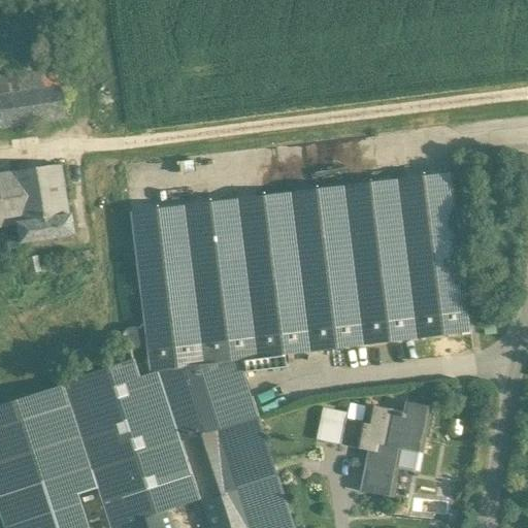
[(58,70),(17,76),(20,93),(60,87),(58,70)]
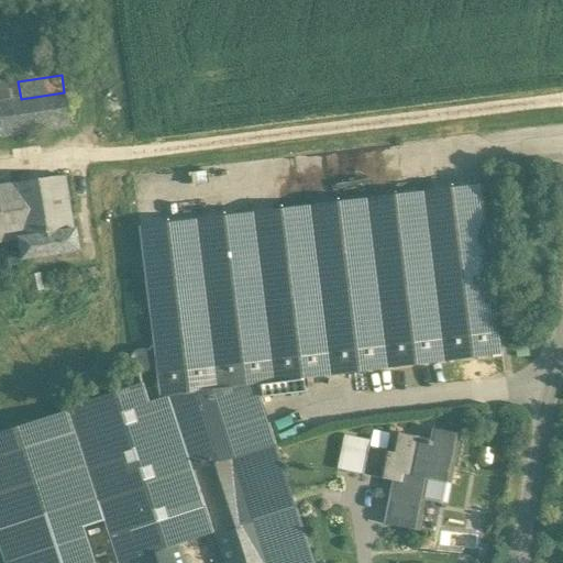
[(18,81),(0,84),(0,101),(21,99),(18,81)]
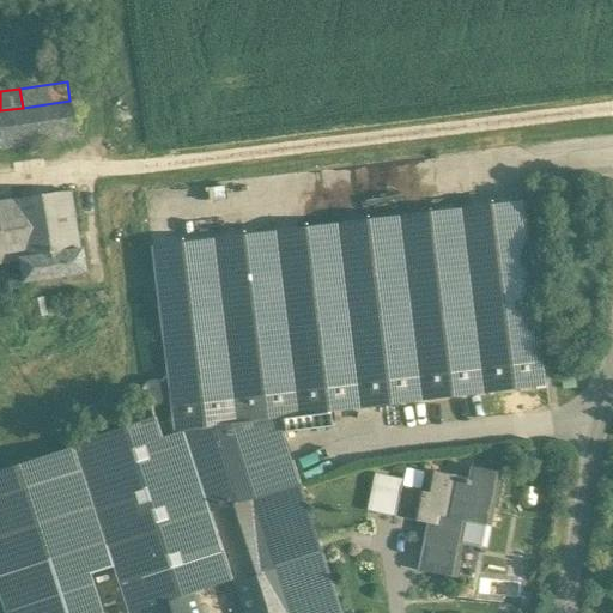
[(23,108),(0,110),(0,150),(76,138),(70,101),(23,108)]
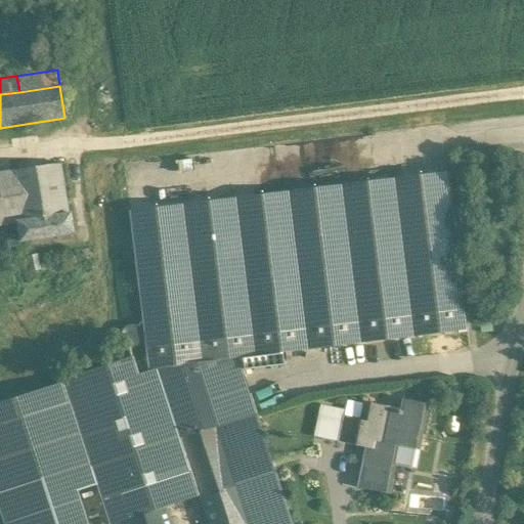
[(0,226),(17,224),(14,206),(67,198),(61,164),(0,173),(0,226)]
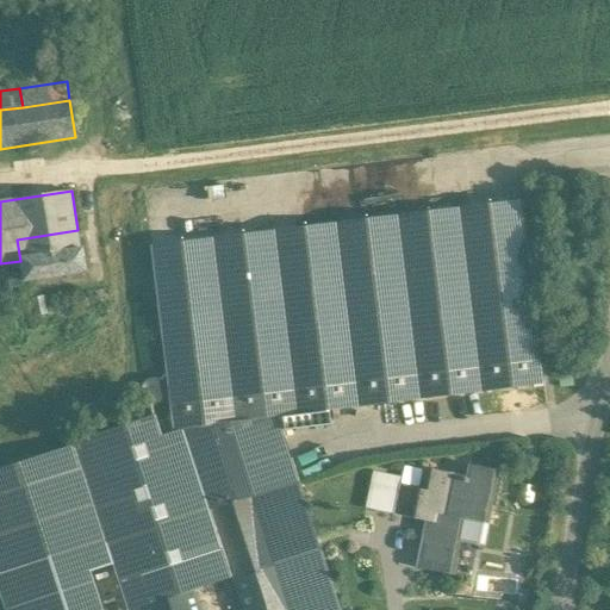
[(521,203),(151,248),(173,430),(184,429),(278,417),(543,385),(521,203)]
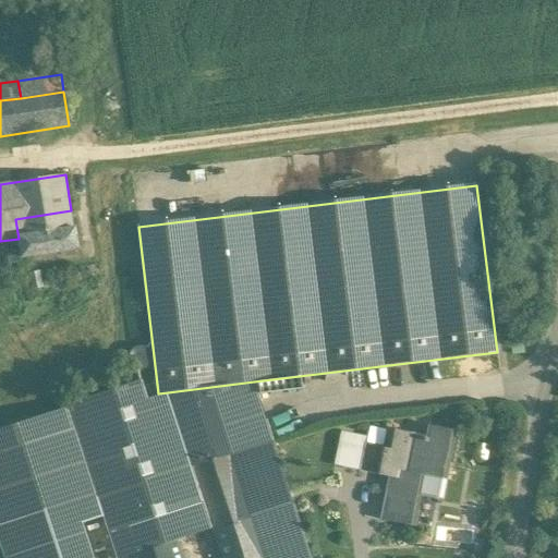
[(71,210),(15,219),(19,239),(22,258),(79,250),(75,228),(73,228),(71,210)]
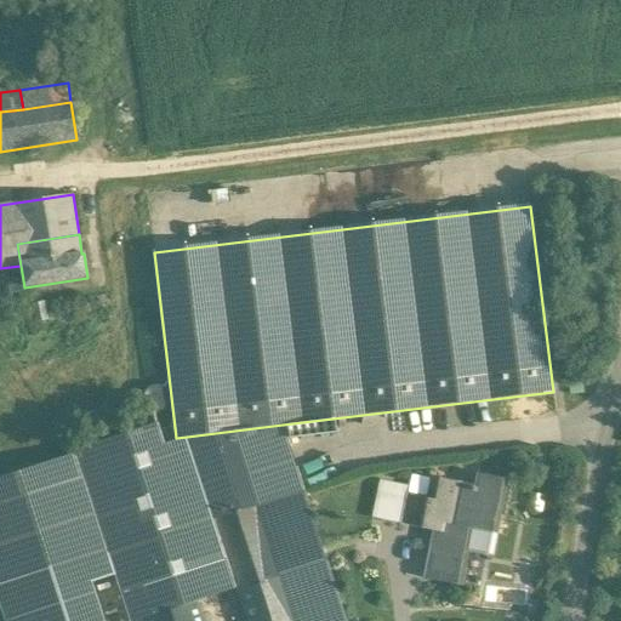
[(187,437),(165,444),(158,423),(74,450),(75,454),(101,530),(109,558),(114,575),(129,620),(136,620),(237,588),(214,519),(187,437)]
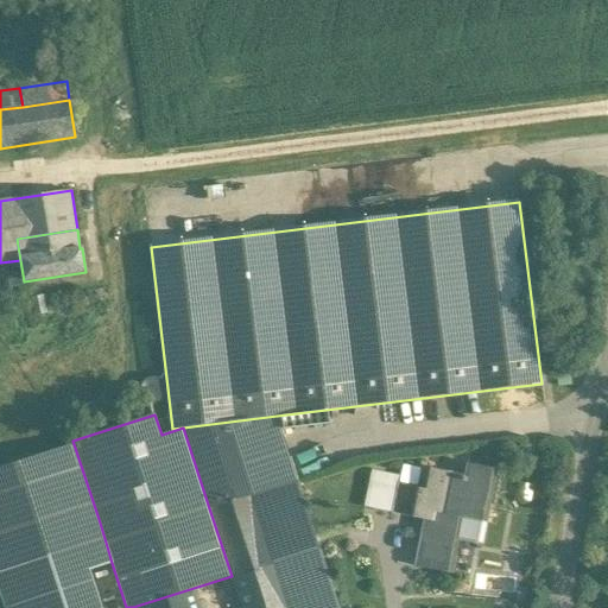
[(277,416),(183,428),(209,508),(211,507),(297,480),(298,481),(298,480),(277,416)]
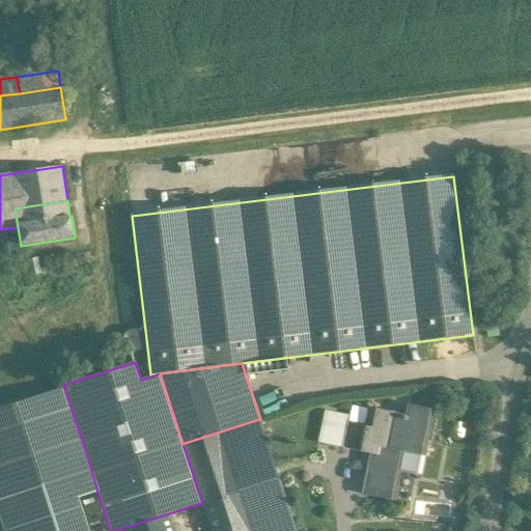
[(64,388),(0,409),(0,518),(4,530),(88,530),(78,499),(98,492),(93,477),(86,453),(64,388)]
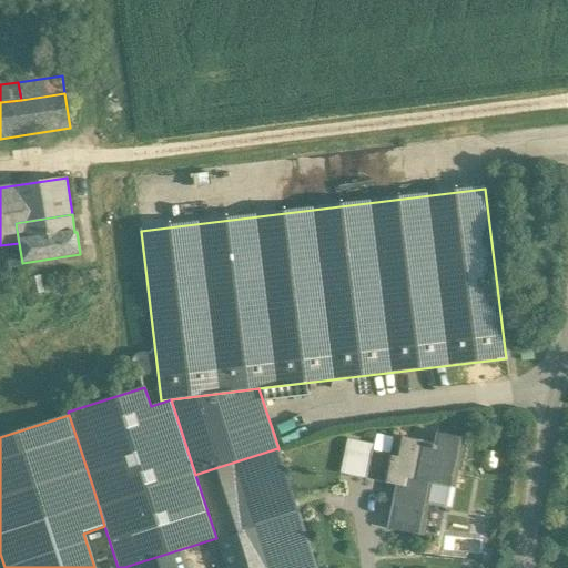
[(436,445),(399,437),(396,457),(391,456),(386,477),(399,479),(389,529),(422,536),(428,504),(450,507),(464,439),(438,434),(436,445)]
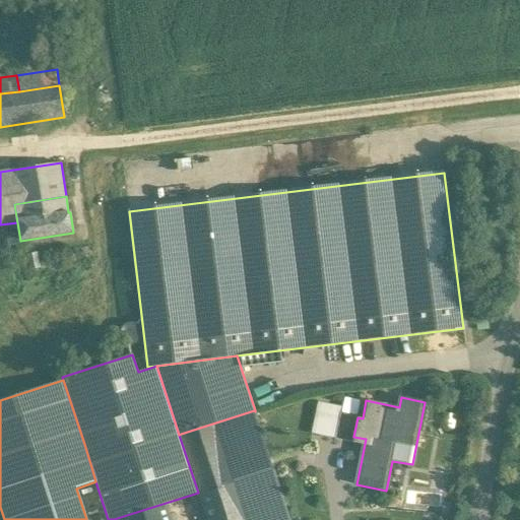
[(309,432),(334,436),(340,404),(315,399),(309,432)]
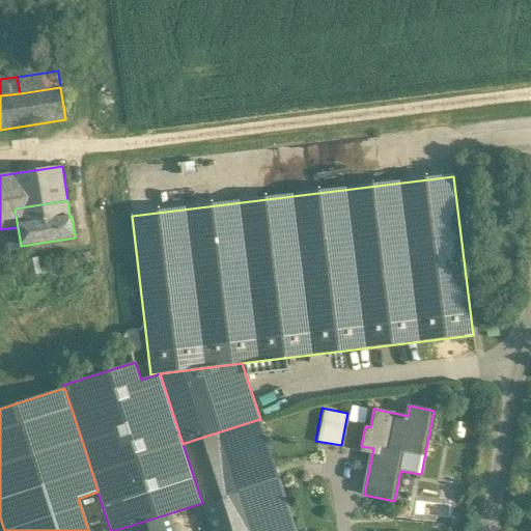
[(259,419),(185,443),(213,530),(296,530),(260,420),(259,419)]
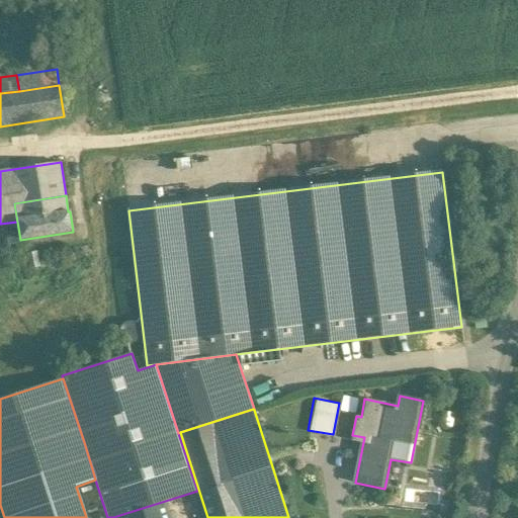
[(356,416),(339,412),(334,437),(351,440),(352,435),(356,416)]
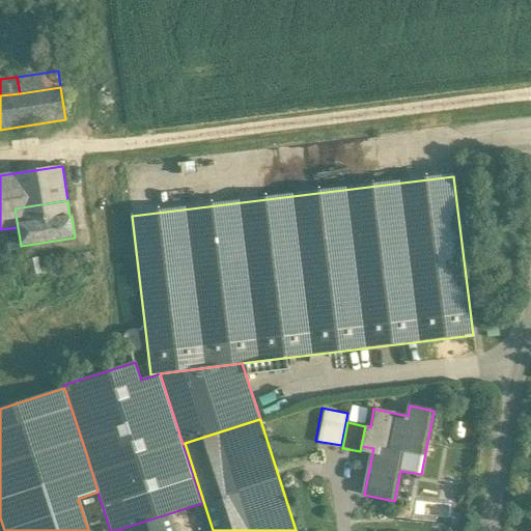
[(173,530),(169,514),(118,530),(173,530)]
